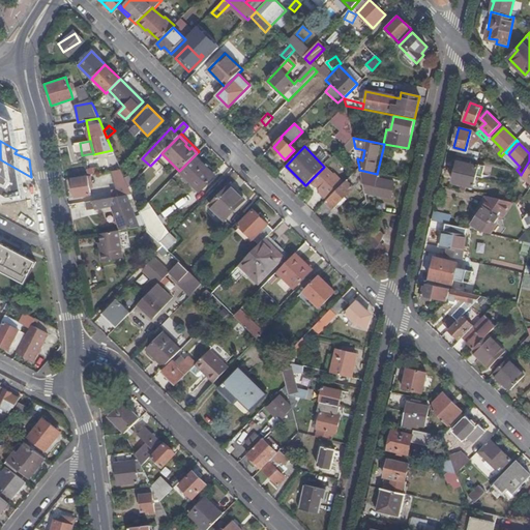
[(470,150),(468,157),(481,160),(482,153),(470,150)]
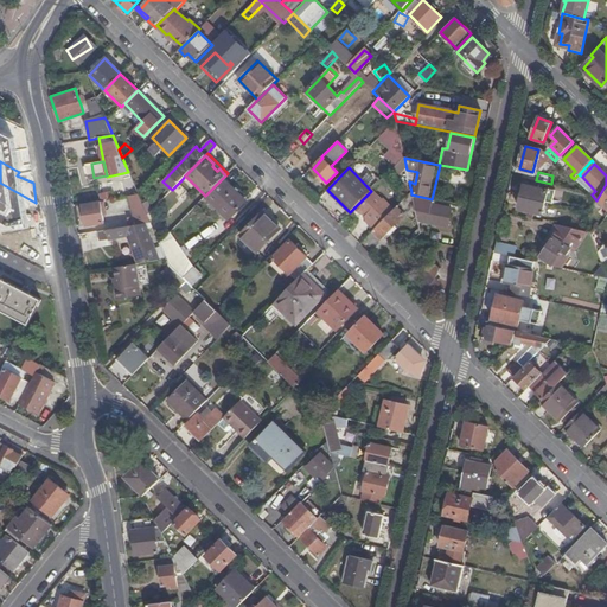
[(195,185),(185,176),(181,180),(191,190),(195,185)]
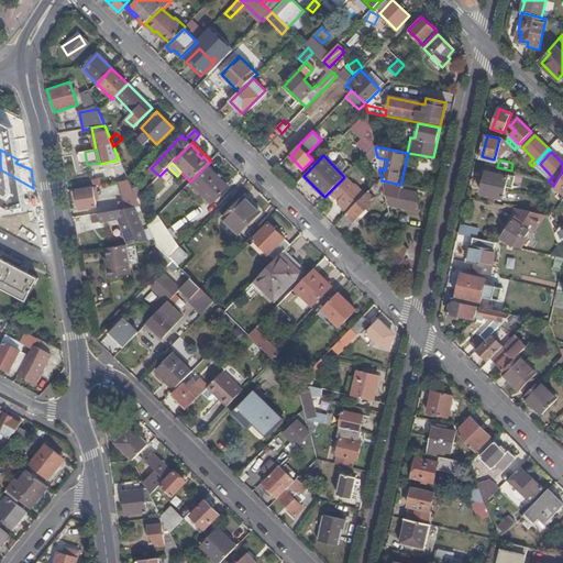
[(190,181),(190,183),(212,203),(227,187),(206,166),(190,181)]
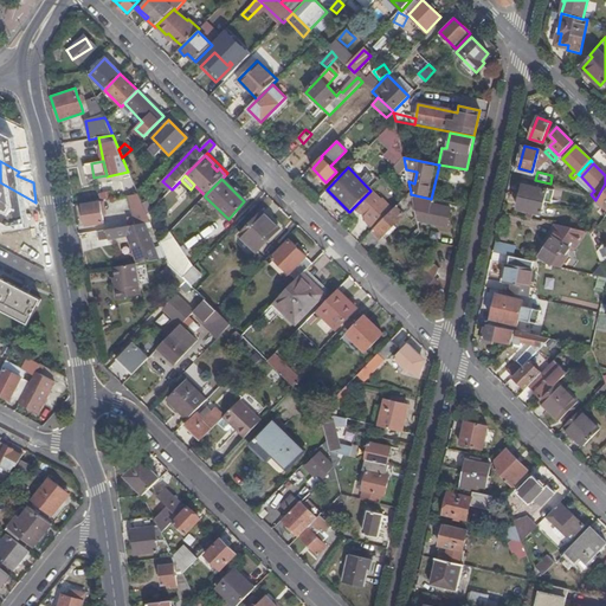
[(133,180),(124,182),(127,193),(135,191),(133,180)]
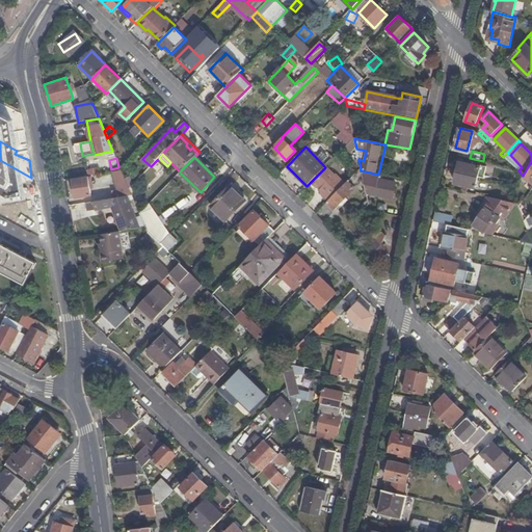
[(151,166),(142,159),(140,161),(149,168),(151,166)]
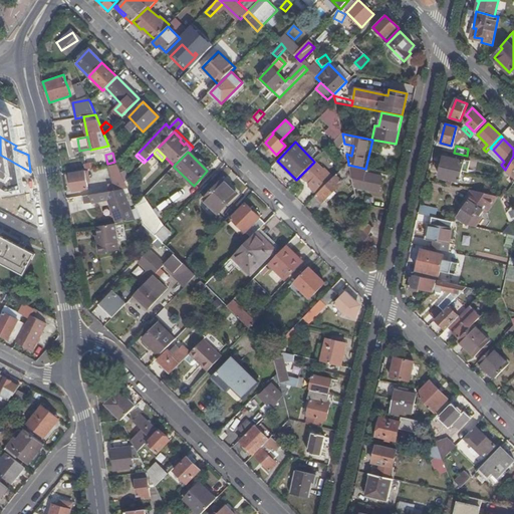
[(444,156),(442,167),(457,170),(462,172),(464,161),(444,156)]
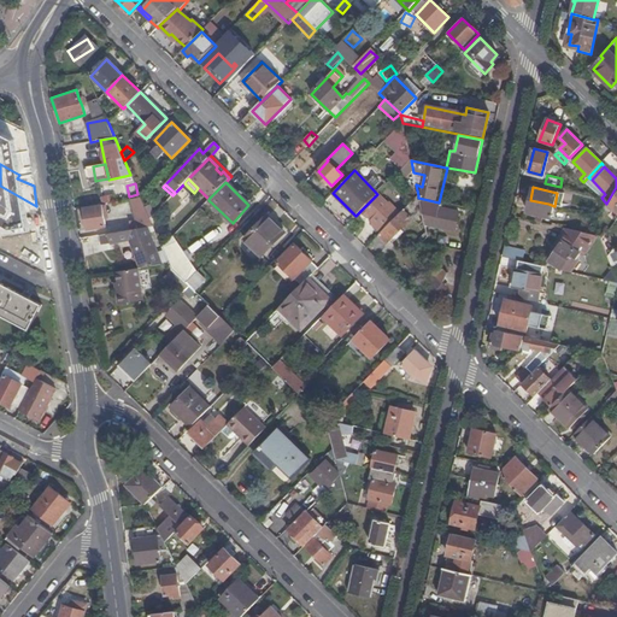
[(371,224),(381,233),(393,221),(383,211),(385,207),(387,204),(377,194),(359,212),(366,219),(370,217),(372,219),(371,224)]
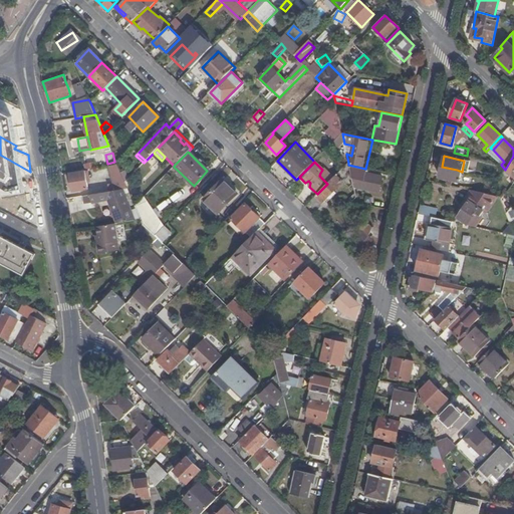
[(317,194),(308,203),(315,211),(339,186),(346,179),(350,174),(348,167),(348,165),(348,163),(342,168),(327,184),(317,194)]
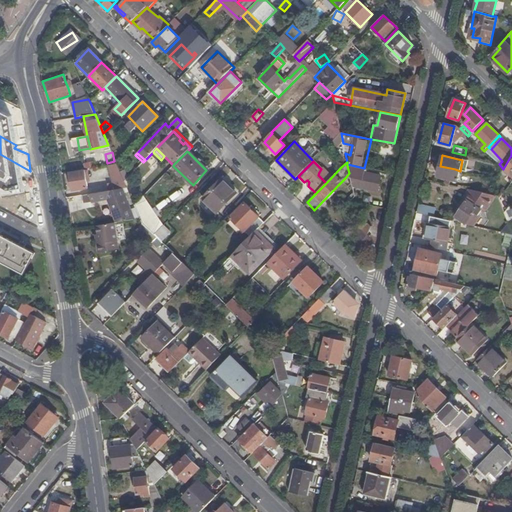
[(25,191),(30,173),(13,164),(9,182),(25,191)]
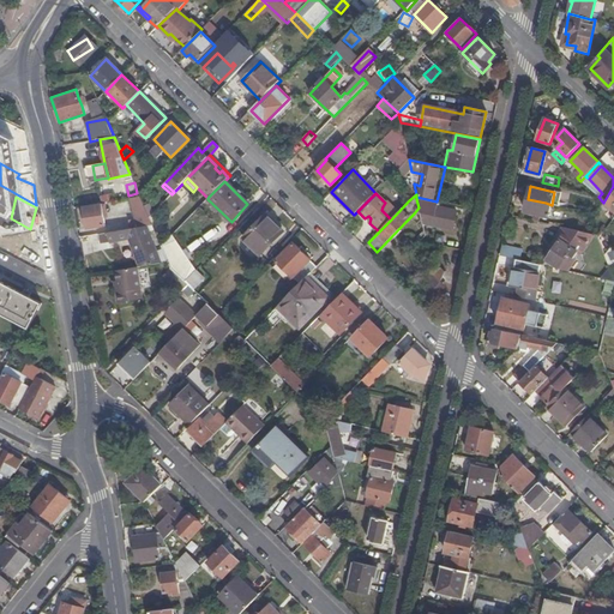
[(144,206),(139,197),(133,198),(139,218),(128,221),(130,229),(151,226),(149,218),(144,206)]
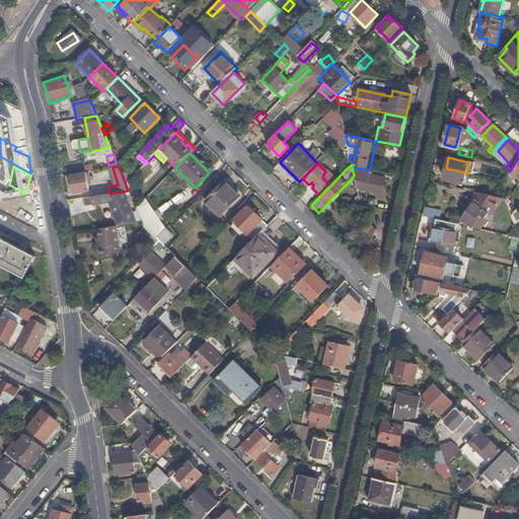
[(354,175),(357,188),(381,194),(385,179),(370,175),(370,172),(352,168),(354,175)]
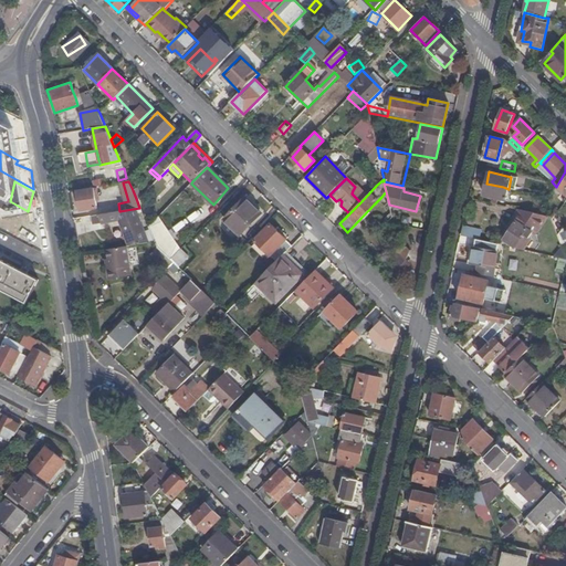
[(503,187),(486,184),(483,196),(505,200),(509,189),(503,187)]
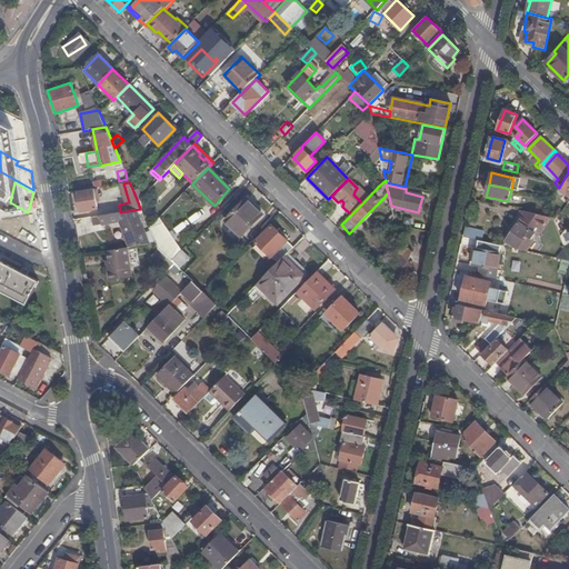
[(77,193),(80,212),(97,209),(96,200),(99,199),(97,190),(77,193)]
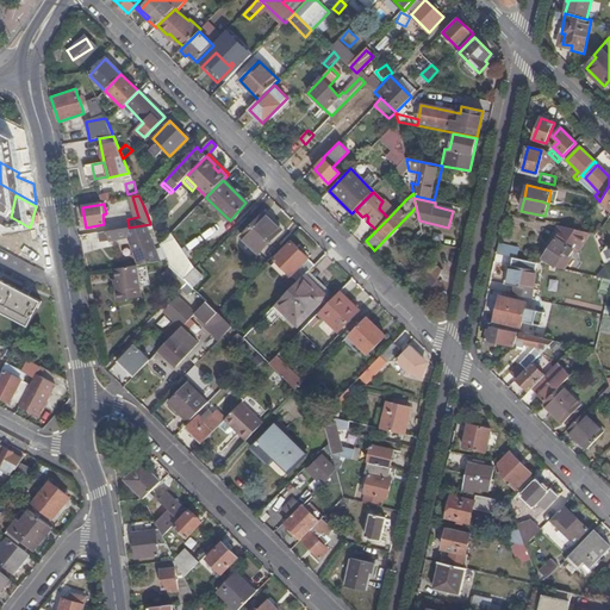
[(257,254),(280,231),(265,216),(265,215),(263,213),(241,237),(257,254)]
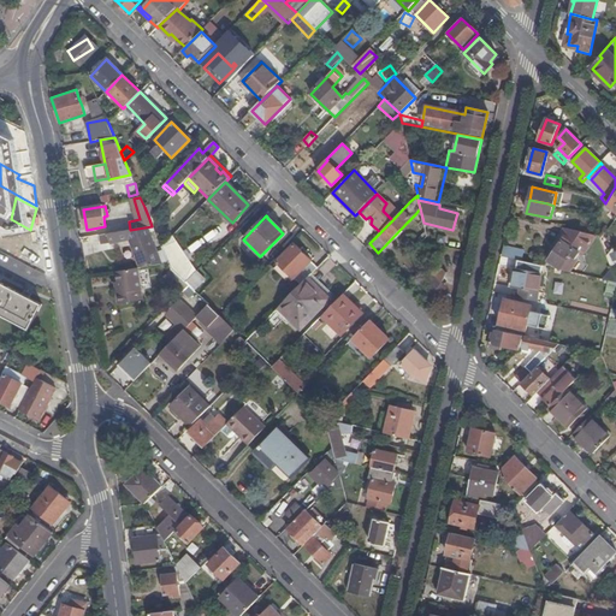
[(30,242),(34,237),(15,226),(4,249),(23,259),(31,243),(30,242)]
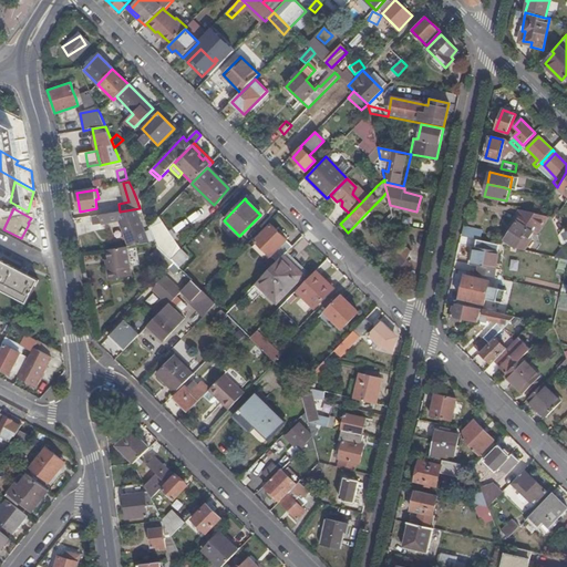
[(129,246),(147,243),(137,215),(142,213),(140,208),(120,212),(100,215),(101,224),(120,220),(129,246)]
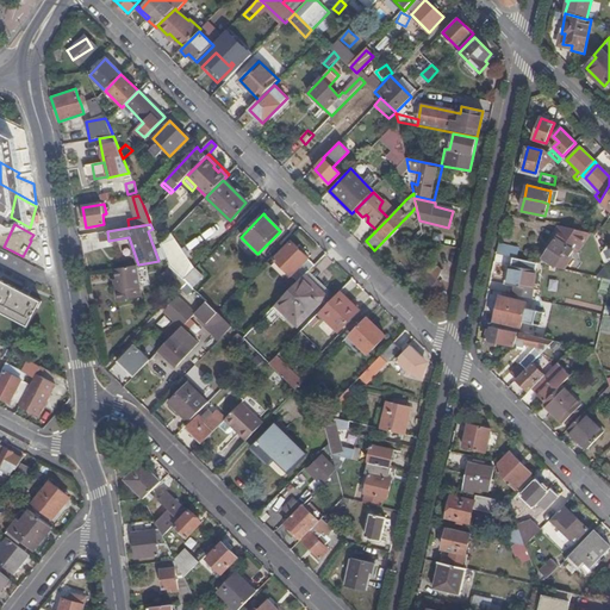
[(580,231),(562,226),(558,237),(543,257),(555,266),(565,254),(571,257),(578,244),(585,231),(580,231)]
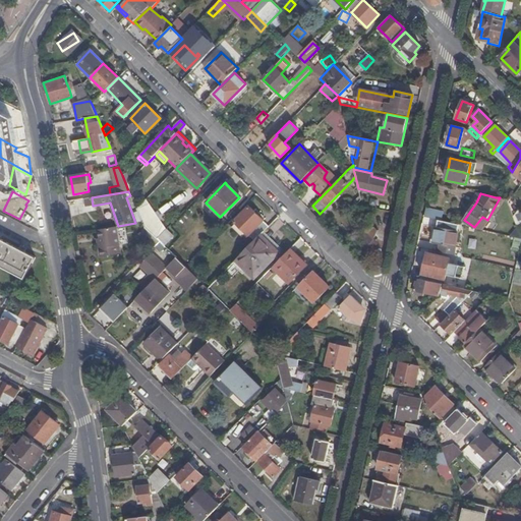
[(142,222),(136,210),(130,195),(126,197),(135,223),(142,222)]
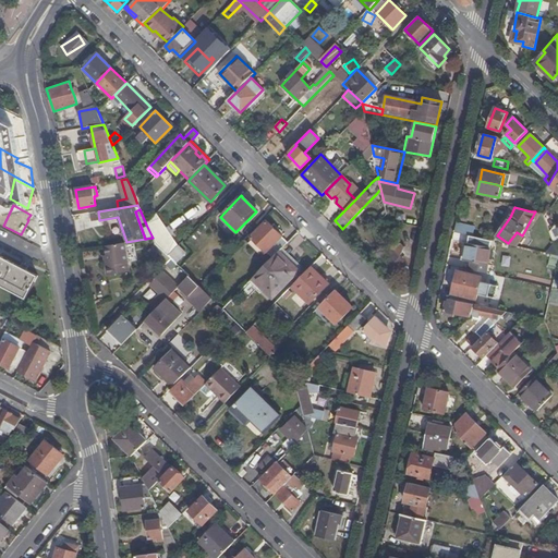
[(168,256),(178,246),(156,214),(146,225),(153,238),(155,243),(155,244),(168,256)]
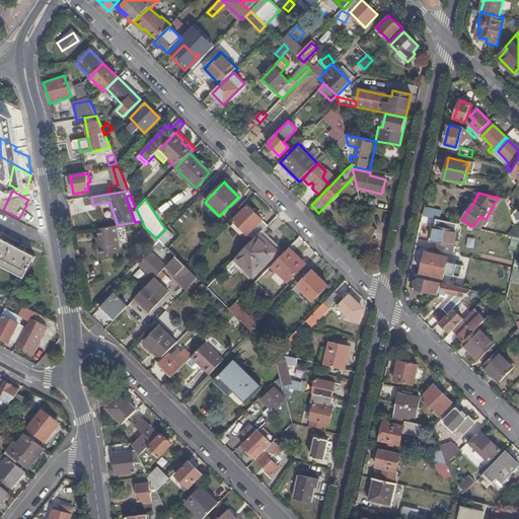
[(172,201),(162,209),(166,213),(176,205),(172,201)]
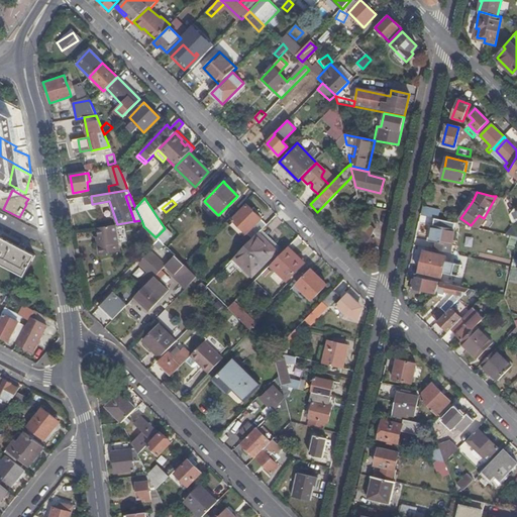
[(256,234),(266,224),(245,206),(232,220),(233,222),(243,232),(242,234),(244,236),(246,234),(251,239),(256,234)]
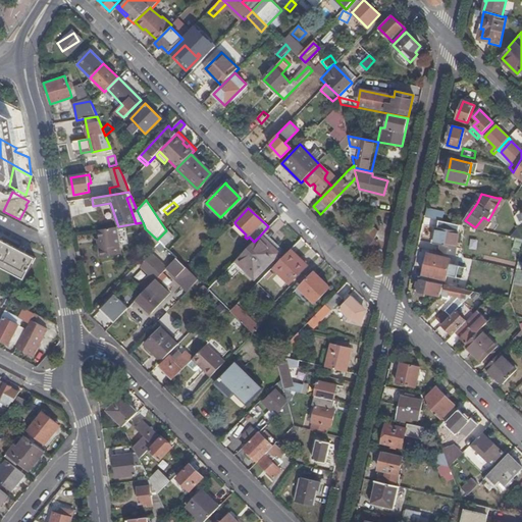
[(429,208),(427,218),(439,220),(441,211),(429,208)]
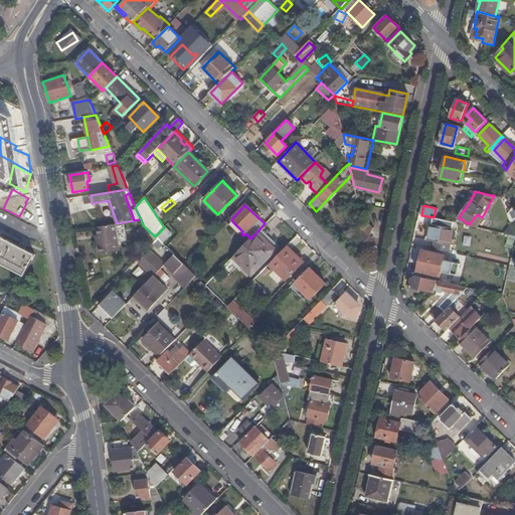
[(242,231),(232,221),(227,226),(237,236),(241,233),(242,231)]
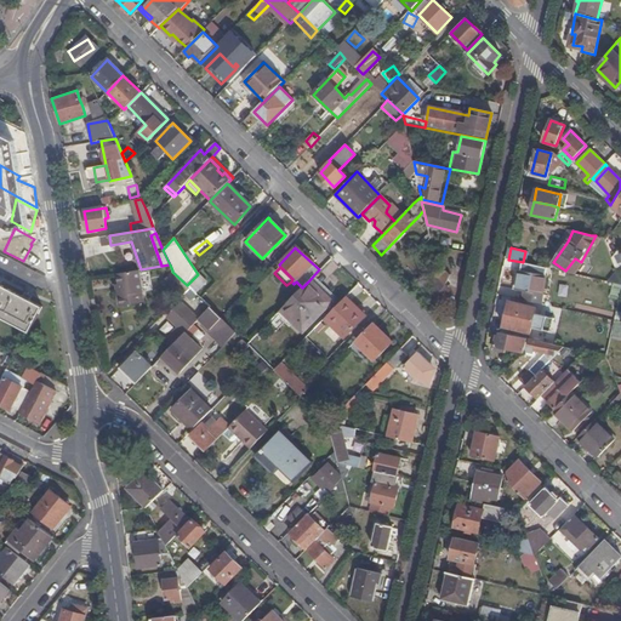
[(440,267),(433,277),(440,281),(445,286),(451,275),(440,267)]
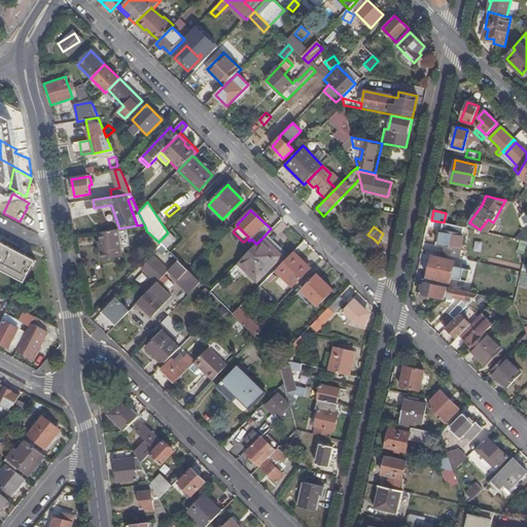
[(100,260),(121,257),(116,230),(98,233),(100,242),(101,252),(98,252),(100,260)]
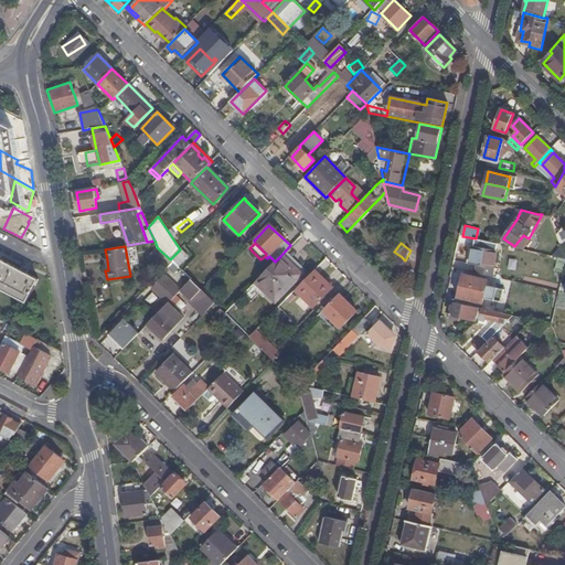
[(470,264),(478,265),(493,268),(497,251),(473,246),(470,264)]
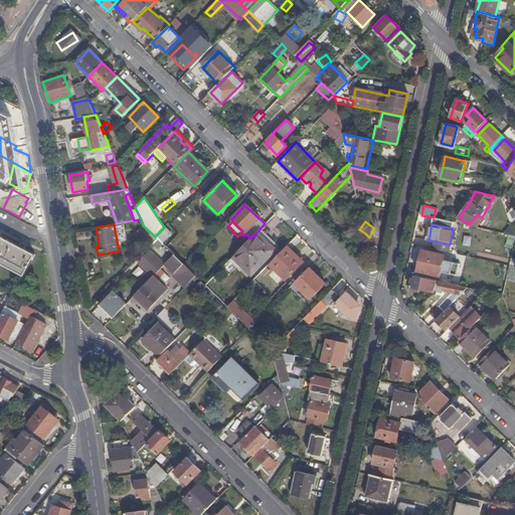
[(151,246),(158,239),(155,236),(143,225),(137,232),(147,241),(139,243),(140,248),(151,246)]
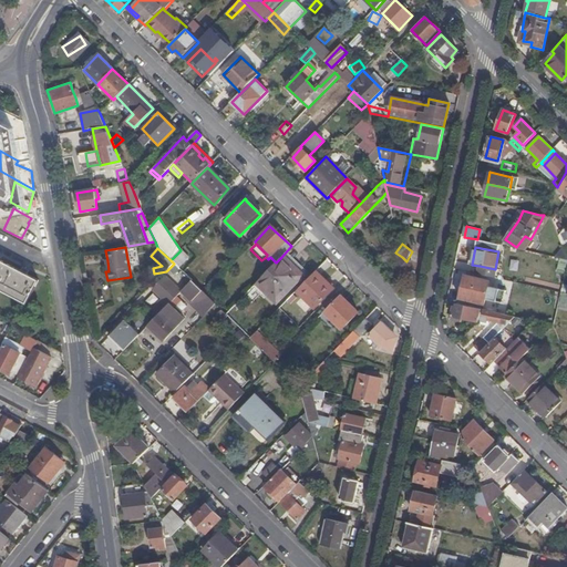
[(178,268),(188,257),(181,250),(171,260),(174,264),(178,268)]
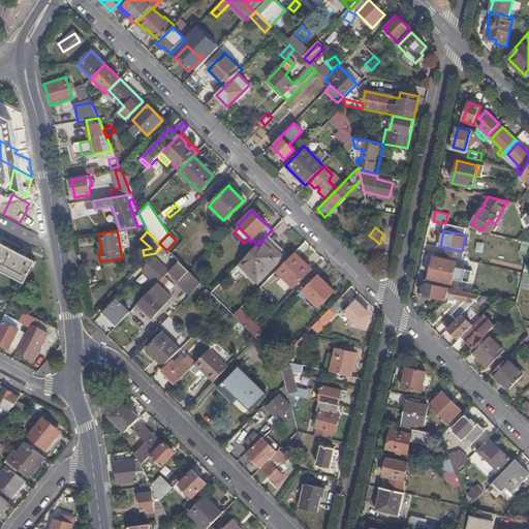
[(375,240),(369,236),(359,249),(364,253),(375,240)]
